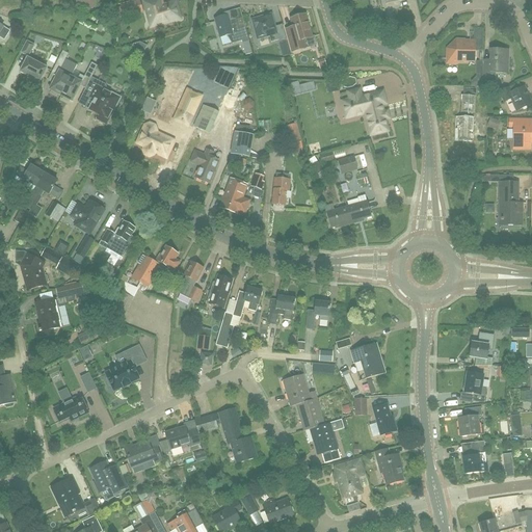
[(124,19),(143,12),(140,0),(121,6),(124,19)]
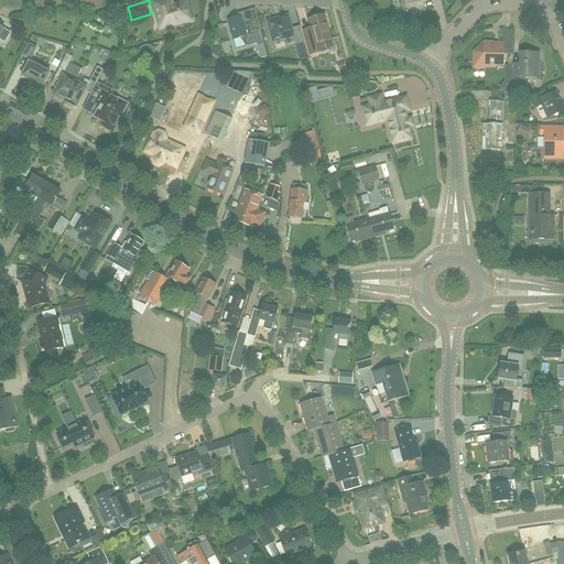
[(160,0),(152,2),(159,28),(167,24),(169,26),(191,20),(186,2),(171,6),(169,0),(160,0)]
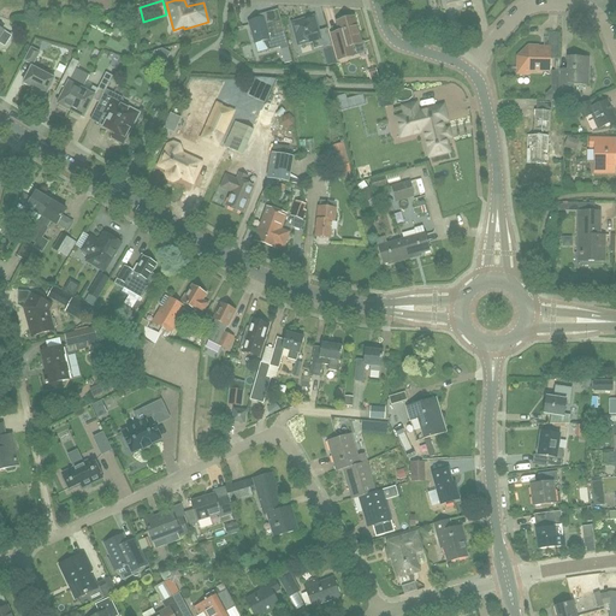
[(266,25),(262,15),(258,16),(259,19),(248,22),(254,43),(266,41),(268,51),(280,47),(278,37),(284,36),(280,22),(266,25)]
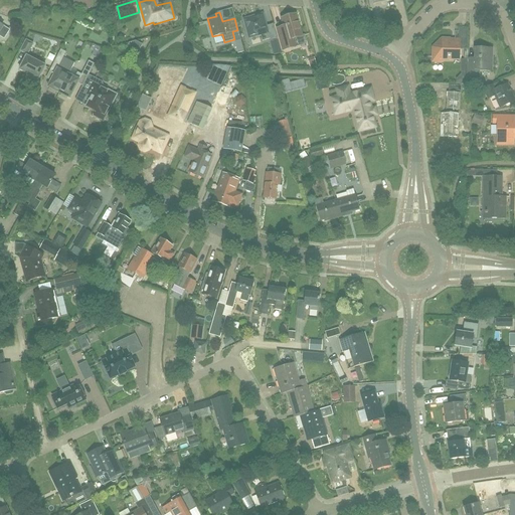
[(270,41),(277,39),(273,24),(266,26),(263,14),(243,19),(248,38),(261,35),(262,41),(270,39),(270,41)]
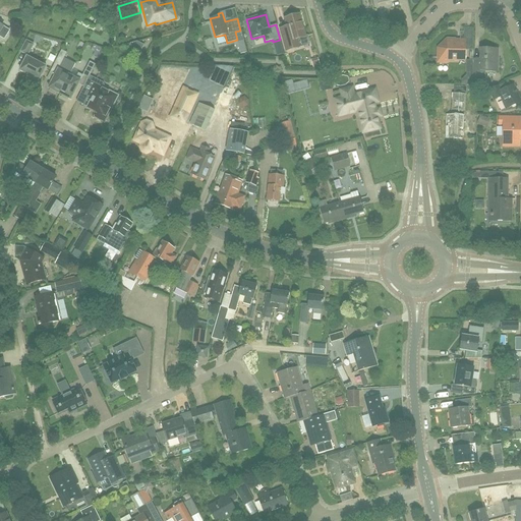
[(283,39),(286,51),(298,48),(296,40),(305,37),(299,15),(285,19),(290,38),(283,39)]
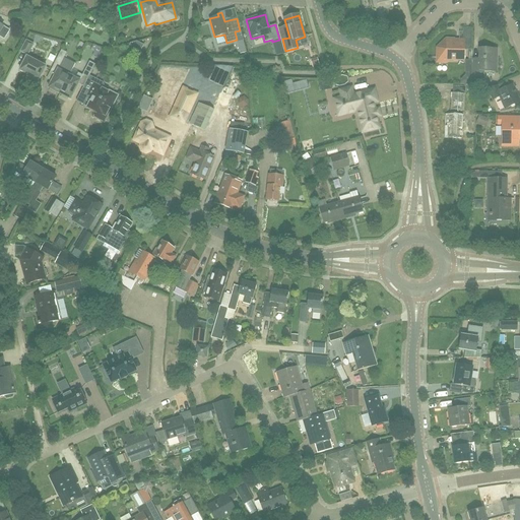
[(0,23),(0,37),(4,39),(9,30),(3,26),(0,23)]
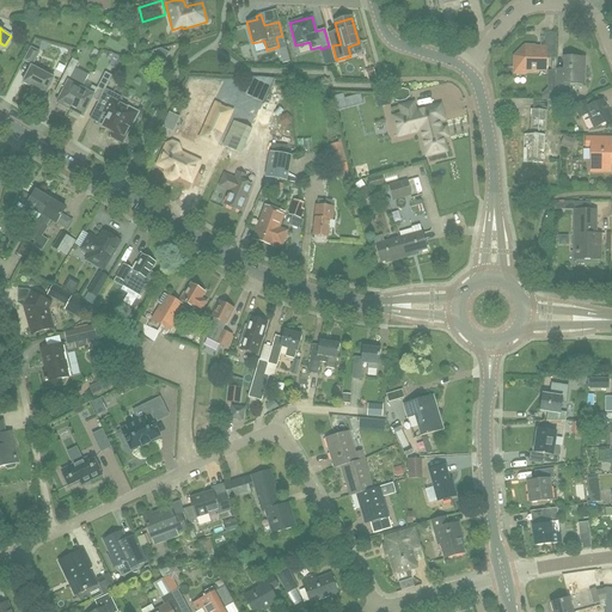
[(557,59),(557,35),(545,34),(545,50),(543,50),(539,53),(536,48),(526,47),(516,56),(515,73),(526,73),(530,71),(530,69),(546,69),(546,59),(557,59)]
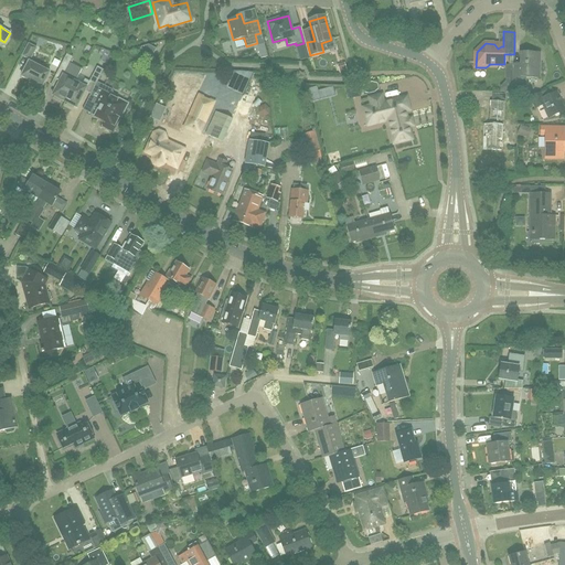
[(36,48),(29,44),(23,55),(30,60),(36,48)]
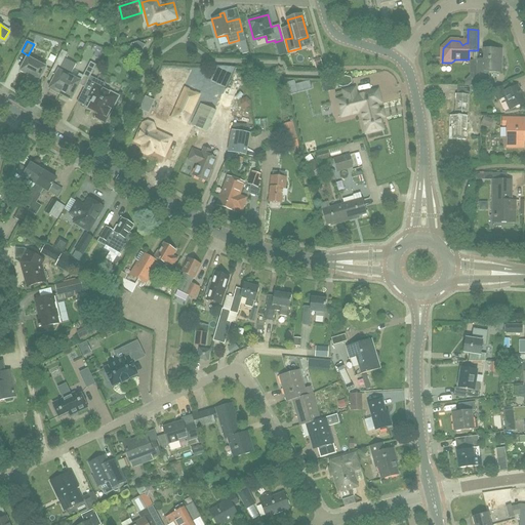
[(66,67),(62,65),(68,53),(63,50),(47,80),(52,83),(49,89),(59,94),(70,76),(63,73),(66,67)]
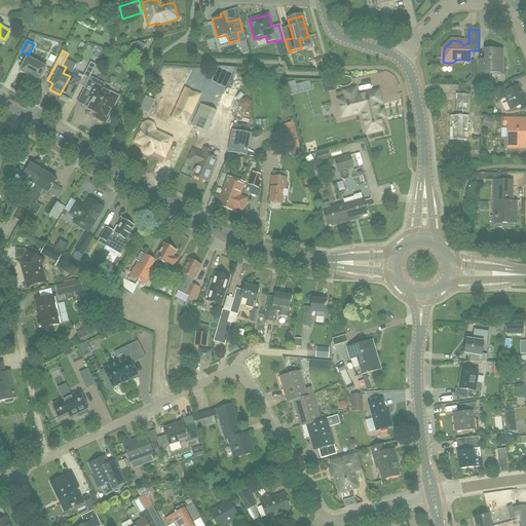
[(503,72),(503,50),(486,50),(485,65),(478,65),(478,79),(490,79),(490,71),(503,72)]
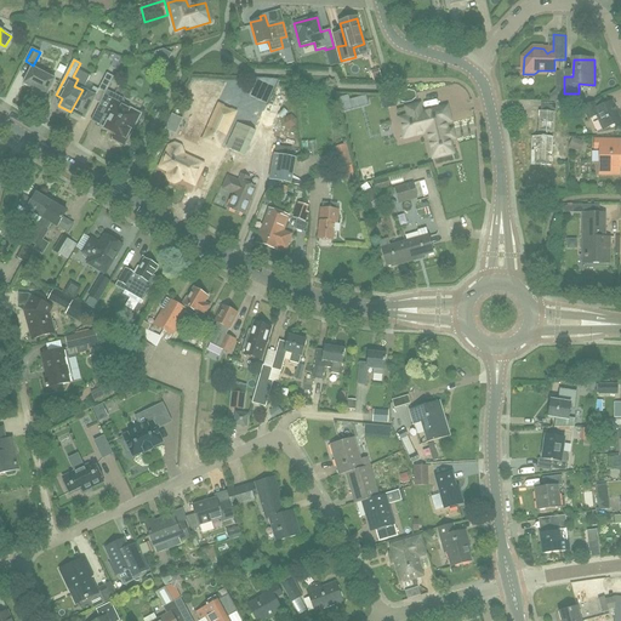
[(46,96),(55,79),(32,68),(23,84),(46,96)]
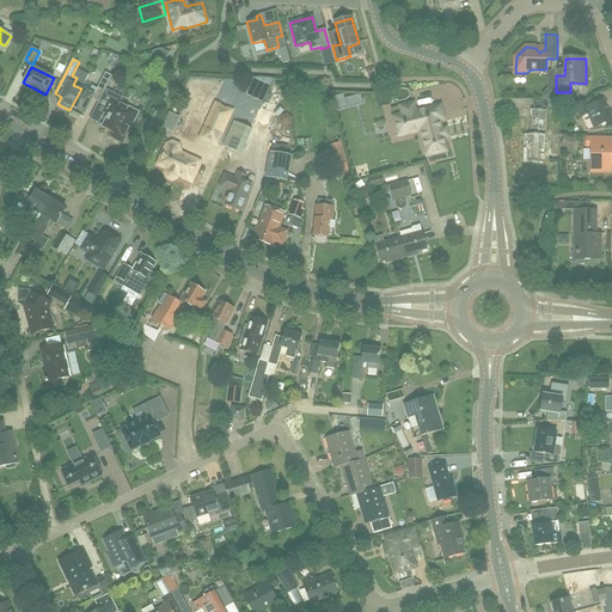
[(89,92),(81,89),(69,110),(83,117),(92,99),(98,103),(112,75),(105,72),(97,89),(92,86),(89,92)]
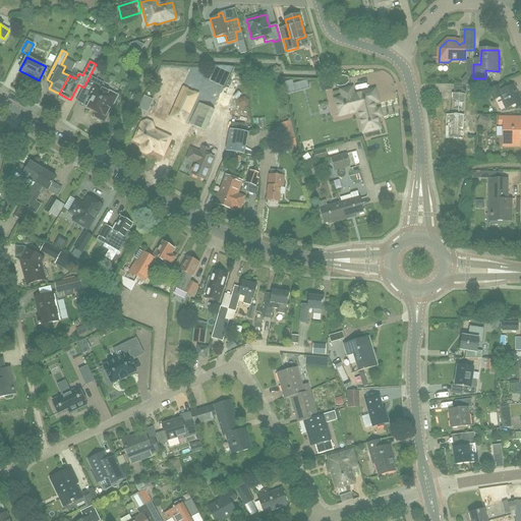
[(88,108),(87,109),(97,114),(95,117),(103,122),(107,115),(108,115),(118,96),(104,89),(103,83),(91,77),(91,76),(90,75),(83,88),(76,102),(88,108)]
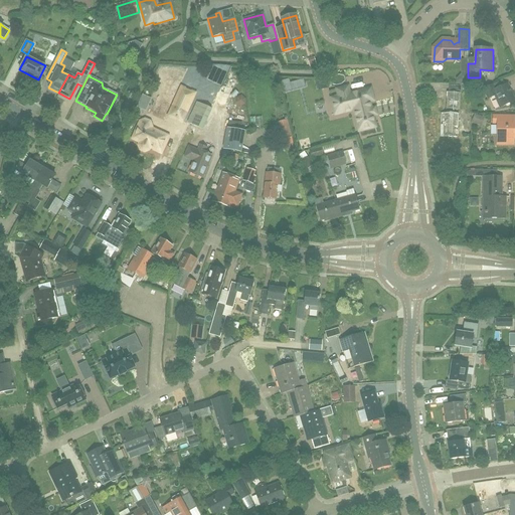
[(468,74),(461,74),(457,78),(456,78),(456,84),(462,84),(467,84),(468,74)]
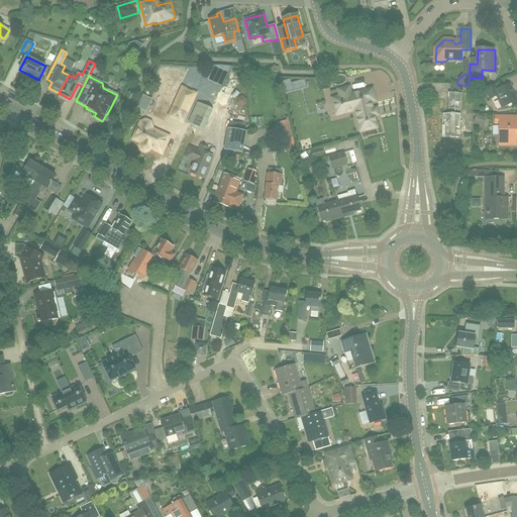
[(305,80),(291,83),(290,79),(282,82),(285,93),(294,91),(307,87),(305,80)]
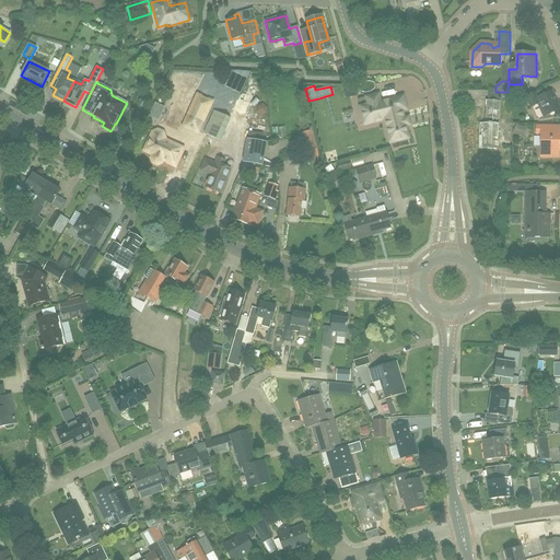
[(357,96),(354,86),(343,90),(346,98),(357,96)]
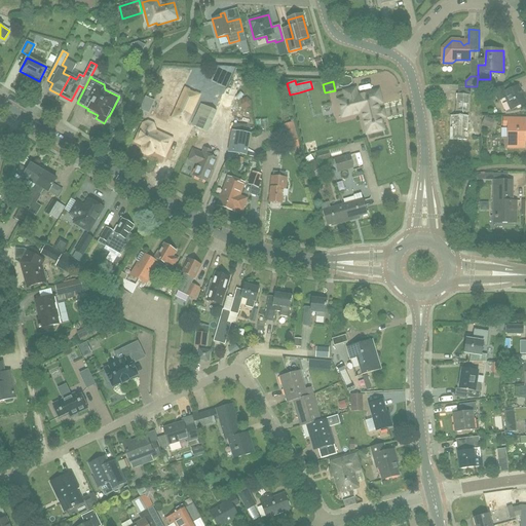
[(511,110),(525,103),(519,86),(506,92),(503,86),(493,91),(497,102),(505,98),(511,110)]
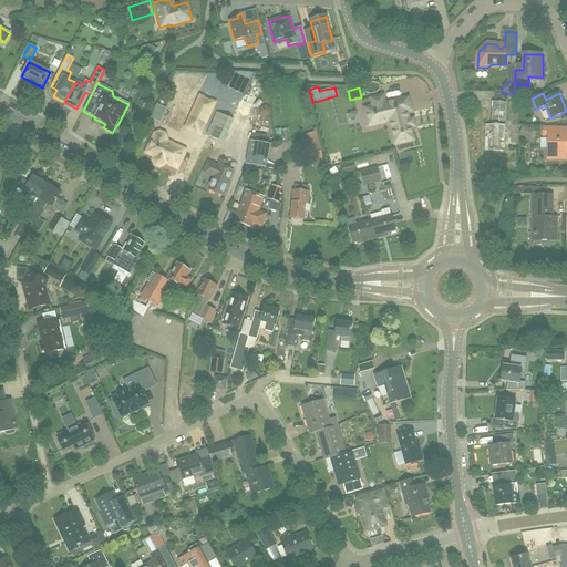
[(414,115),(410,116),(409,112),(413,111),(409,98),(397,101),(385,104),(383,96),(371,99),(373,106),(366,109),(370,126),(390,121),(392,127),(397,145),(402,144),(414,141),(412,130),(411,127),(416,126),(414,115)]
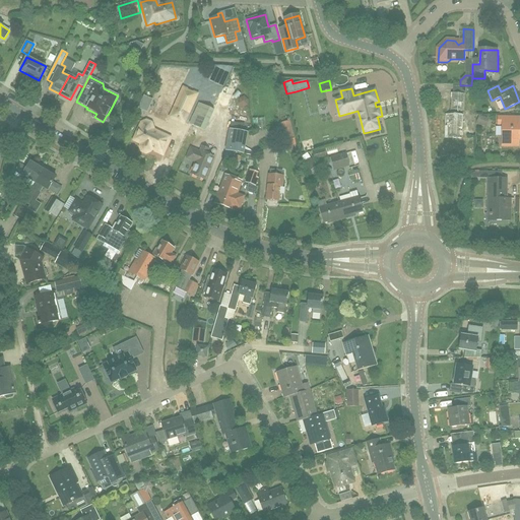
[(463,111),(464,94),(452,93),(451,110),(463,111)]
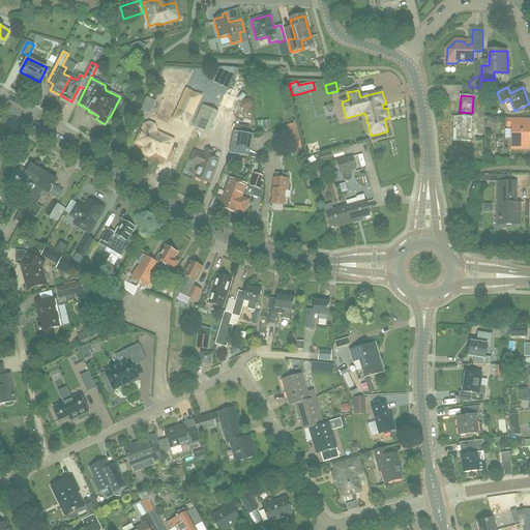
[(149,115),(155,102),(147,98),(141,111),(149,115)]
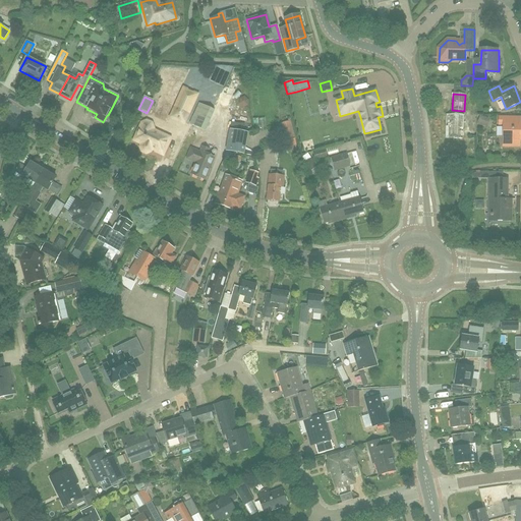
[(198,104),(189,124),(205,131),(217,104),(205,98),(201,105),(198,104)]
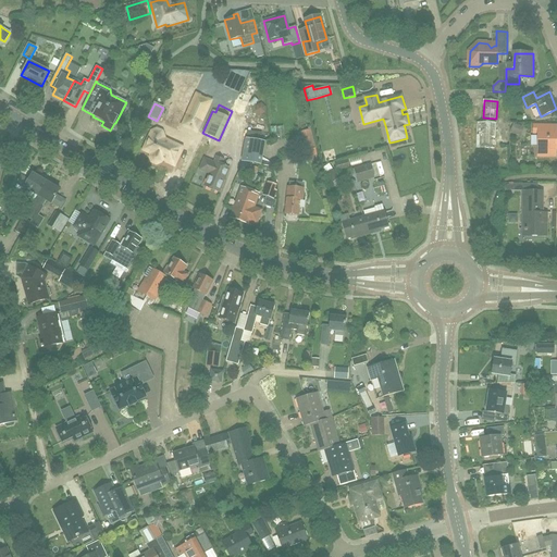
[(196,132),(205,114),(190,108),(183,125),(196,132)]
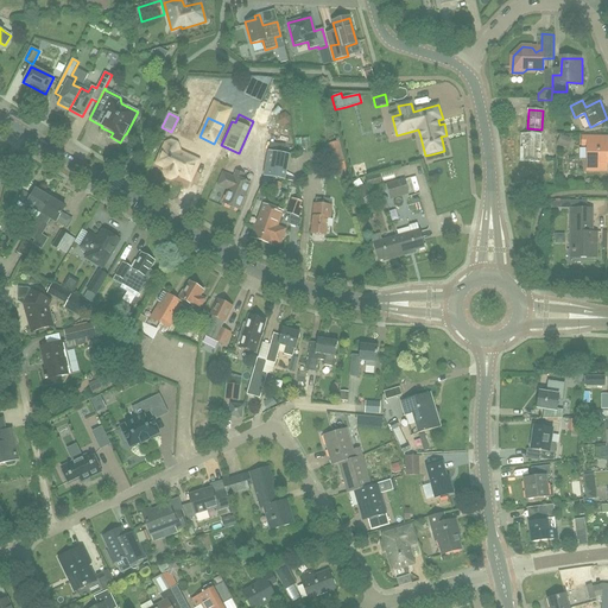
[(540,163),(543,135),(521,134),(520,162),(540,163)]
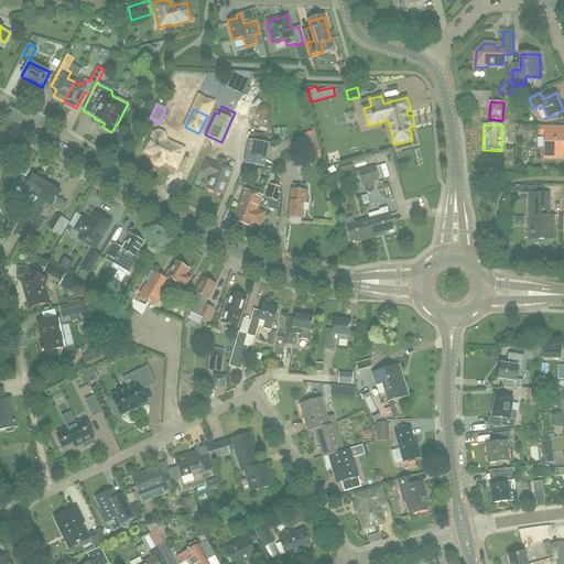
[(563,160),(563,152),(563,151),(563,133),(563,134),(563,127),(541,127),(541,136),(545,136),(544,159),(563,160)]
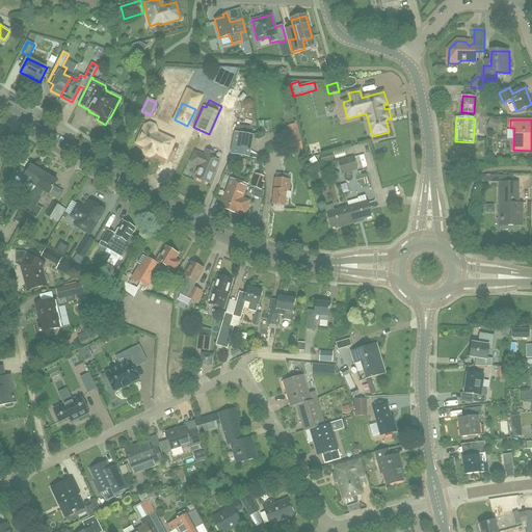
[(153,155),(154,153),(165,158),(174,141),(155,133),(156,131),(154,127),(150,125),(144,126),(137,143),(144,147),(143,151),(144,155),(149,157),(153,155)]
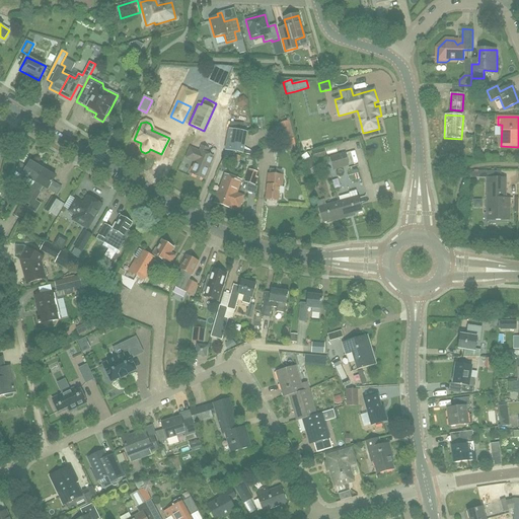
[(236,131),(237,124),(230,122),(229,130),(236,131)]
